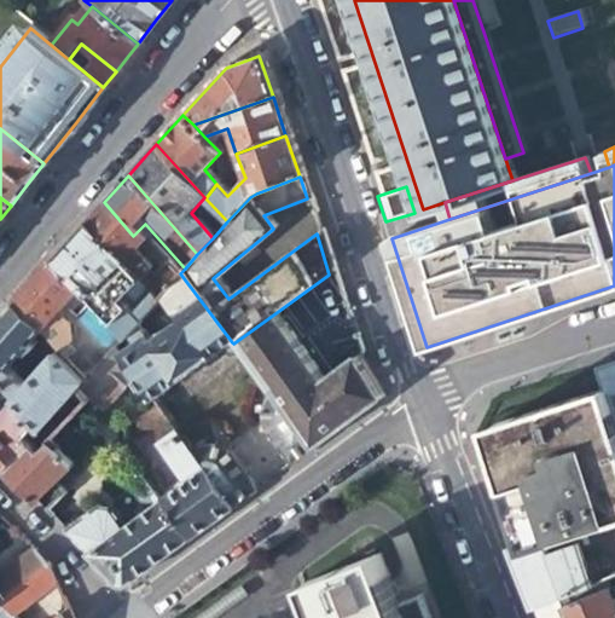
[(141,244),(133,236),(104,202),(94,213),(83,224),(128,275),(134,282),(145,271),(132,255),(141,244)]
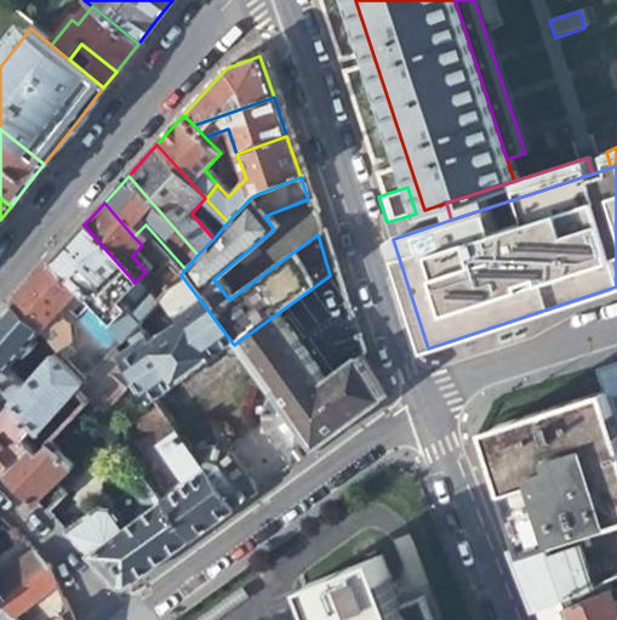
[(109,296),(129,276),(84,225),(69,242),(49,265),(74,291),(120,340),(143,316),(153,305),(147,297),(129,317),(109,296)]
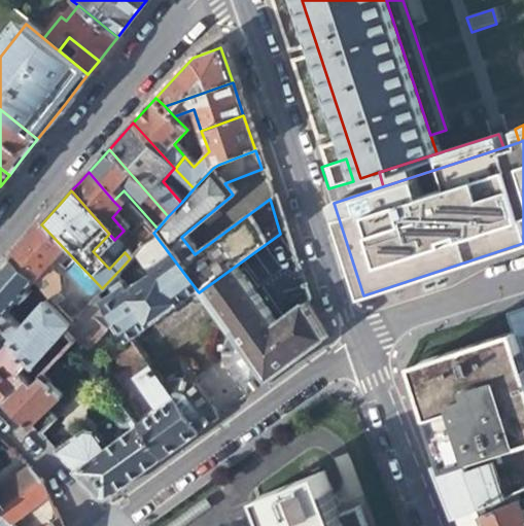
[(45,267),(63,247),(41,224),(26,242),(9,259),(30,284),(44,303),(51,312),(60,305),(53,297),(55,295),(56,280),(45,267)]
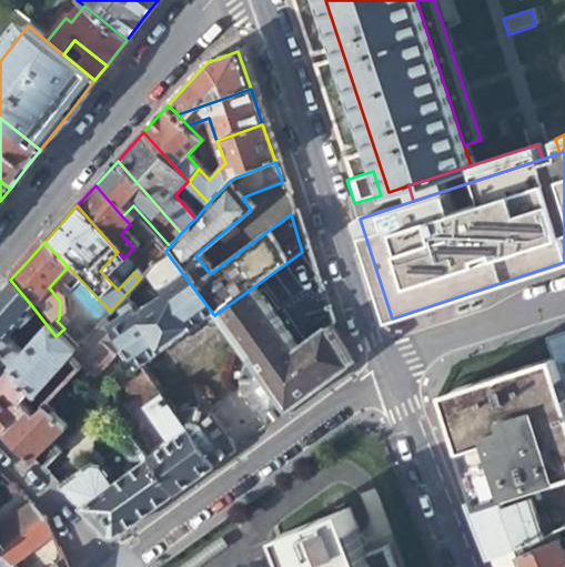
[(131,269),(134,272),(140,279),(159,257),(150,247),(131,269)]
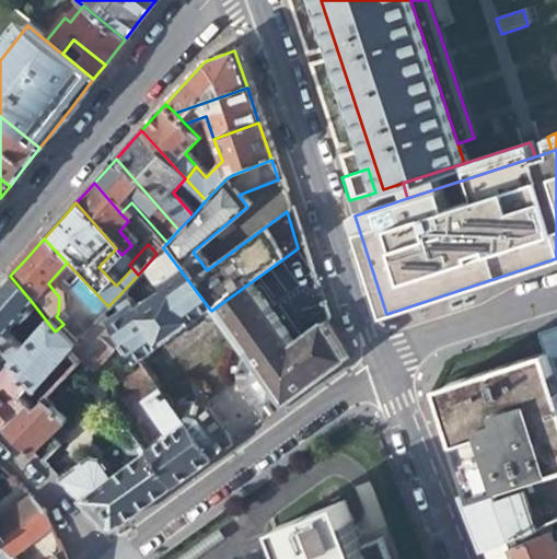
[(114,314),(108,306),(101,316),(119,341),(135,361),(175,334),(210,310),(163,247),(157,254),(138,275),(129,284),(144,305),(119,325),(114,316),(114,314)]
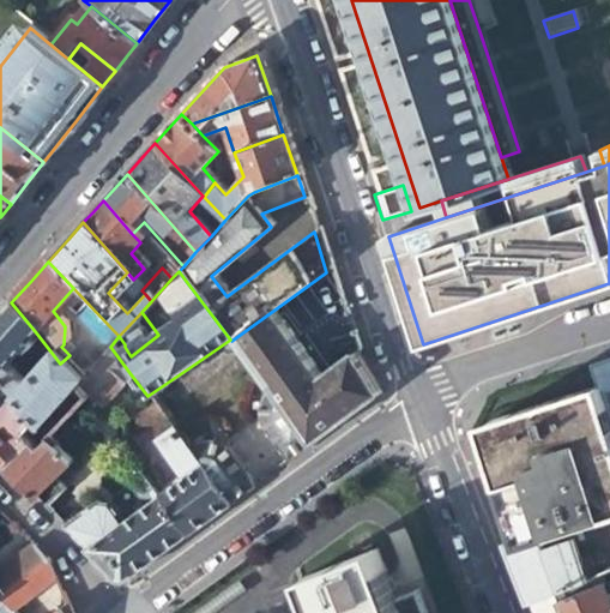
[(1,368),(35,331),(11,302),(0,314),(0,380),(37,422),(40,426),(76,385),(77,384),(60,364),(52,353),(18,388),(1,368)]
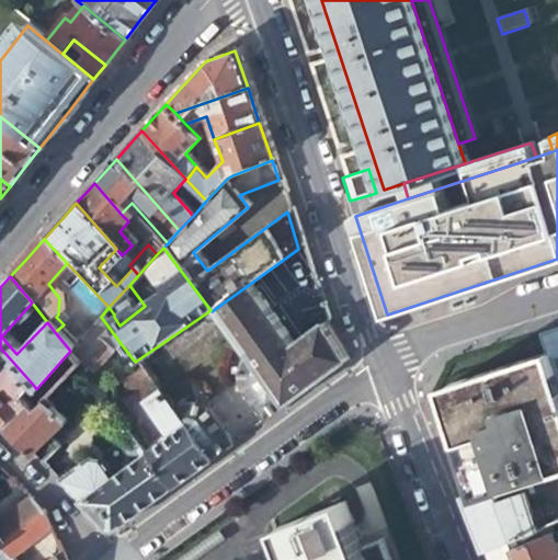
[(289,347),(247,286),(212,311),(245,356),(283,408),(344,363),(319,327),(289,347)]
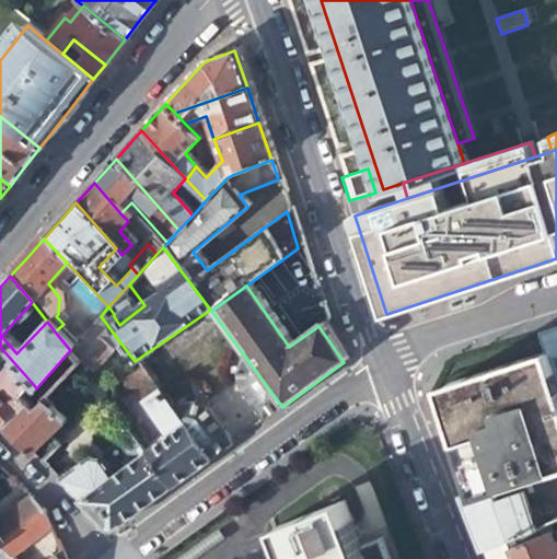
[(90,371),(119,341),(101,316),(85,333),(70,350),(69,351),(90,371)]
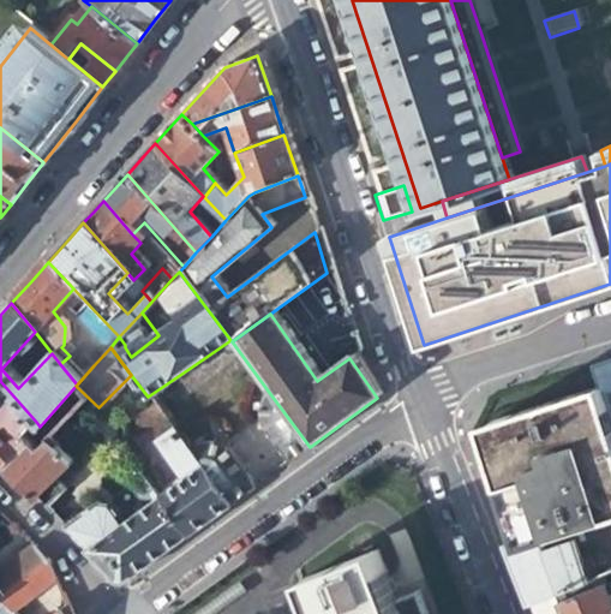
[(520,542),(505,548),(514,571),(528,608),(555,597),(601,578),(610,573),(610,362),(600,367),(606,386),(490,423),(502,458),(515,499),(505,502),(511,519),(520,542)]
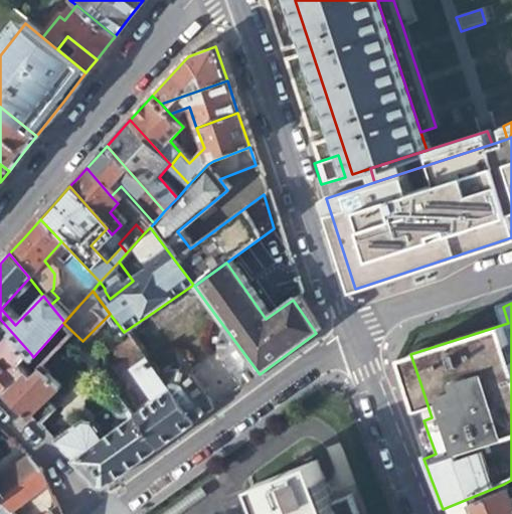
[(0,389),(28,418),(60,386),(45,370),(36,380),(21,365),(31,354),(0,319),(0,335),(2,337),(0,339),(0,389)]
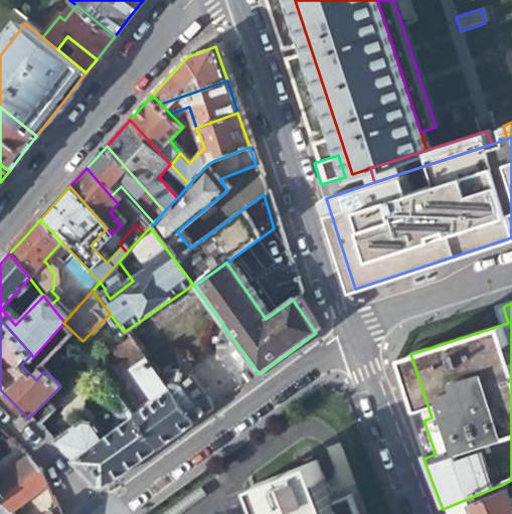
[(238,388),(260,374),(224,327),(223,328),(218,332),(215,337),(213,342),(212,348),(213,351),(238,388)]
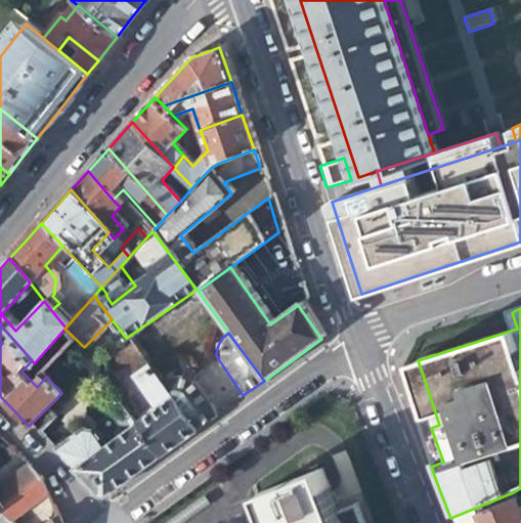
[(155,411),(135,426),(158,458),(196,430),(161,384),(130,343),(111,357),(116,364),(121,365),(155,411)]
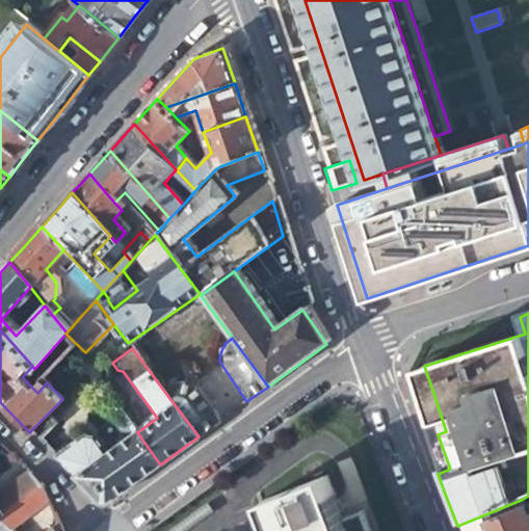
[(106,375),(104,388),(113,400),(121,395),(106,375)]
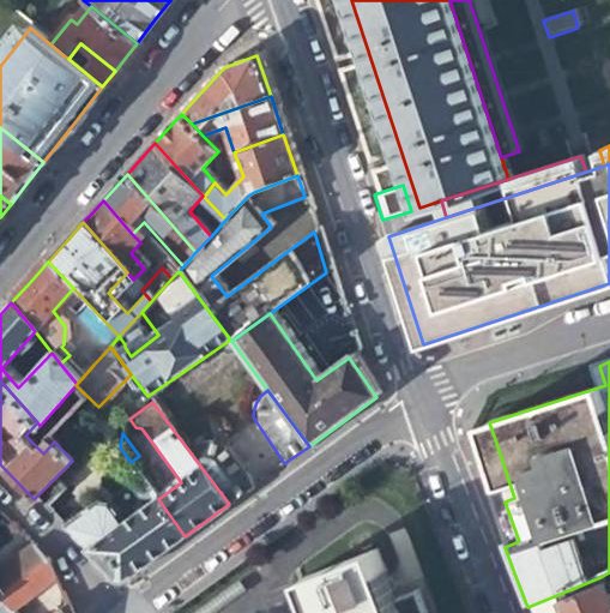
[(194,445),(188,450),(229,504),(251,488),(223,450),(216,445),(212,443),(204,443),(194,445)]
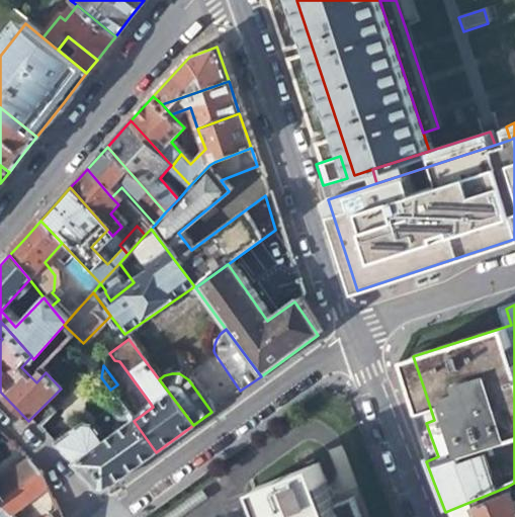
[(82,424),(53,446),(96,490),(103,492),(156,452),(134,421),(115,397),(109,401),(106,409),(115,421),(122,423),(125,420),(129,425),(104,443),(91,426),(82,424)]
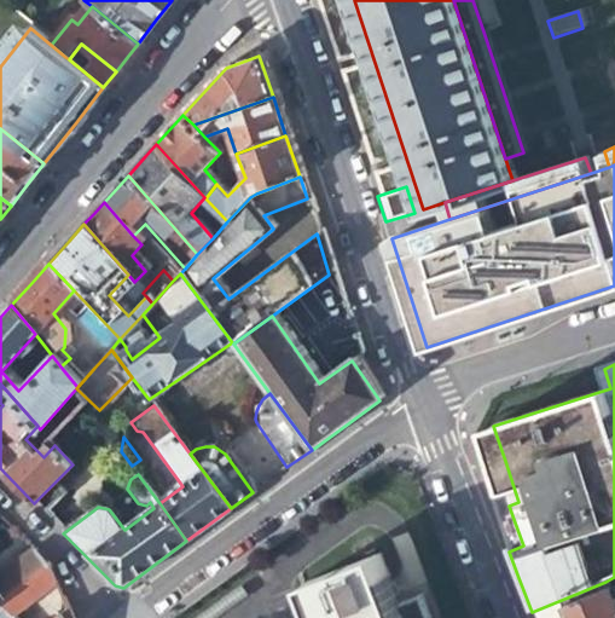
[(0,601),(45,569),(33,553),(30,550),(0,570),(0,601)]
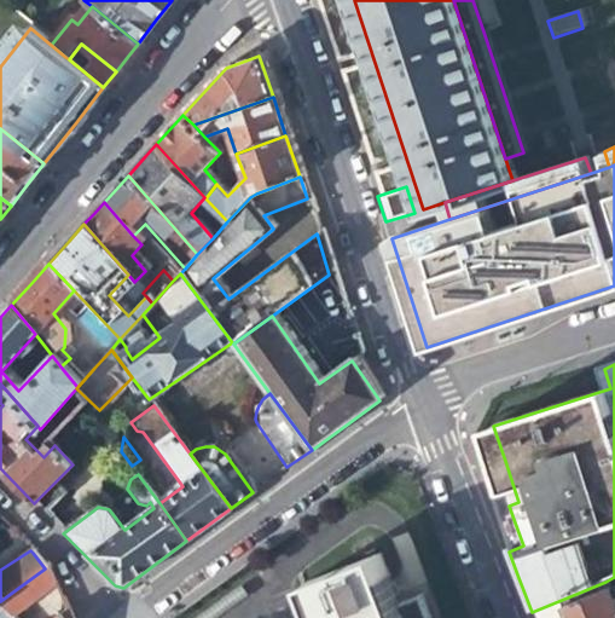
[(302,584),(315,617),(425,617),(417,596),(394,605),(375,556),(302,584)]
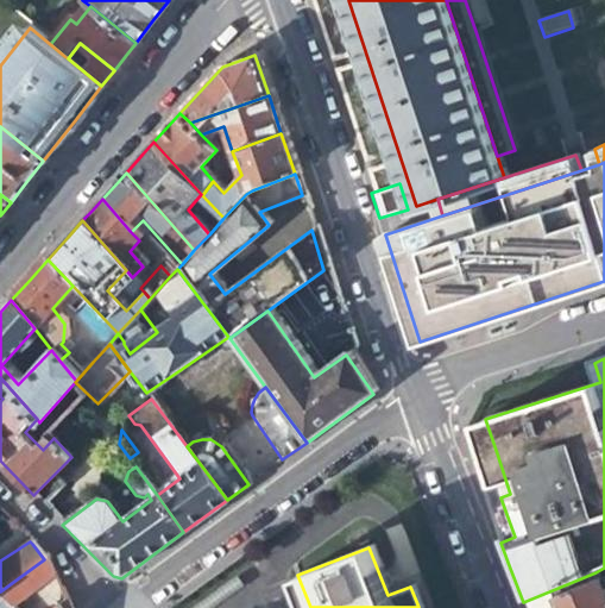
[(44,559),(0,591),(0,607),(64,607),(64,606),(62,607),(12,607),(52,578),(44,559)]
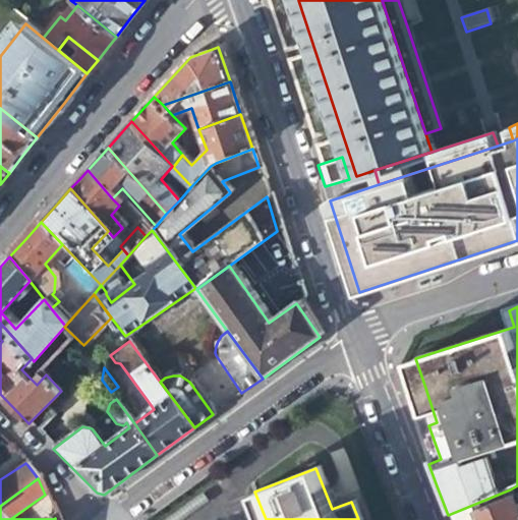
[(517,519),(517,498),(515,500),(510,489),(470,506),(448,515),(450,519),(517,519)]
